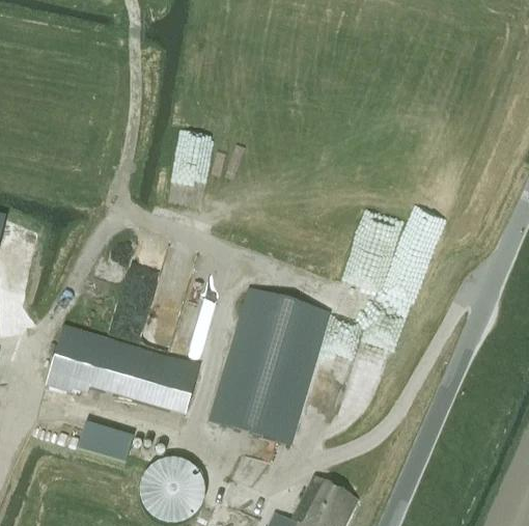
[(290,443),(331,310),(251,285),(211,419),(290,443)]
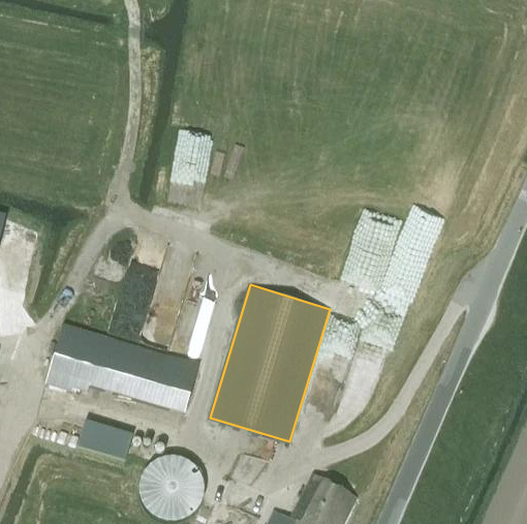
[(89,391),(91,383),(105,336),(66,325),(51,383),(74,390),(75,388),(89,391)]
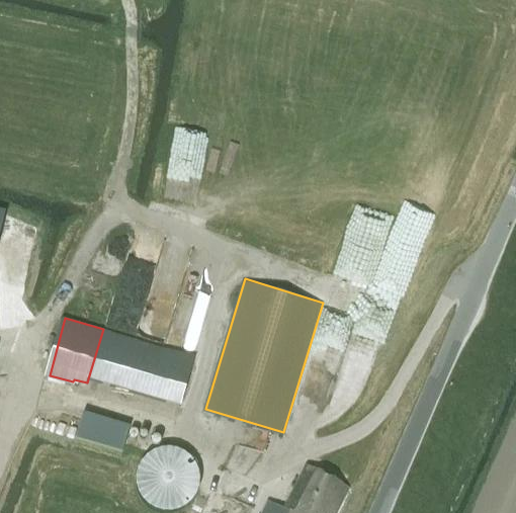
[(196,355),(103,329),(89,375),(182,403),(196,355)]
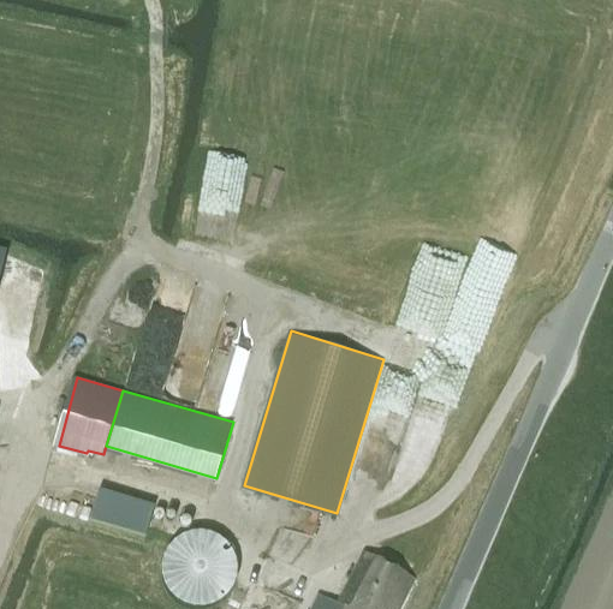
[(99,488),(93,520),(150,531),(156,499),(99,488)]
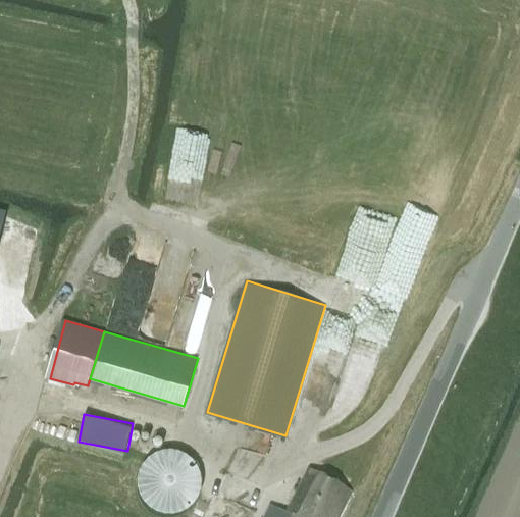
[(140,487),(143,497),(149,505),(156,511),(166,513),(175,513),(186,510),(193,504),(199,496),(202,486),(201,476),(198,467),(192,459),(184,454),(174,451),(164,452),(155,455),(148,461),(142,468),(139,478),(140,487)]
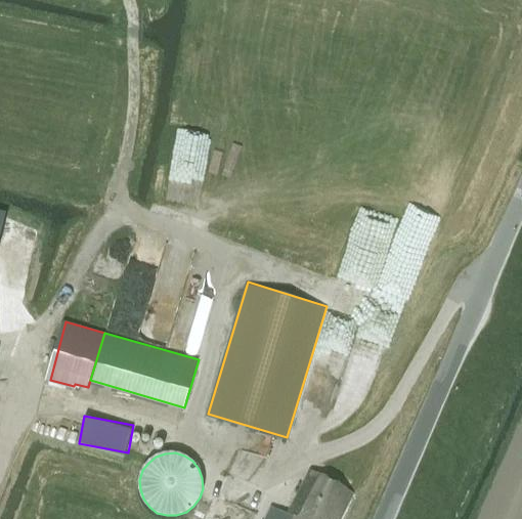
[(340,518),(355,489),(310,470),(290,511),(285,518),(340,518)]
